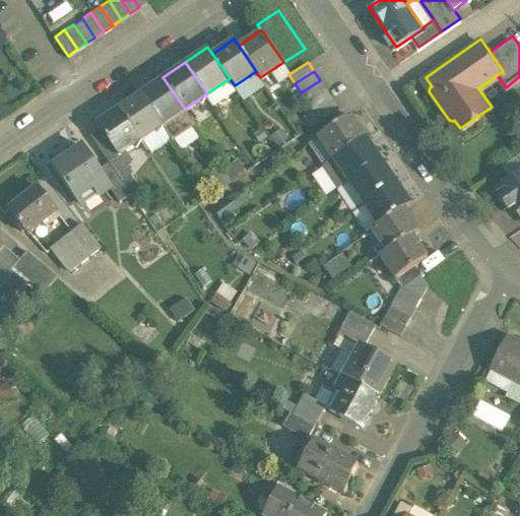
[(185,109),(163,77),(141,91),(164,124),(185,109)]
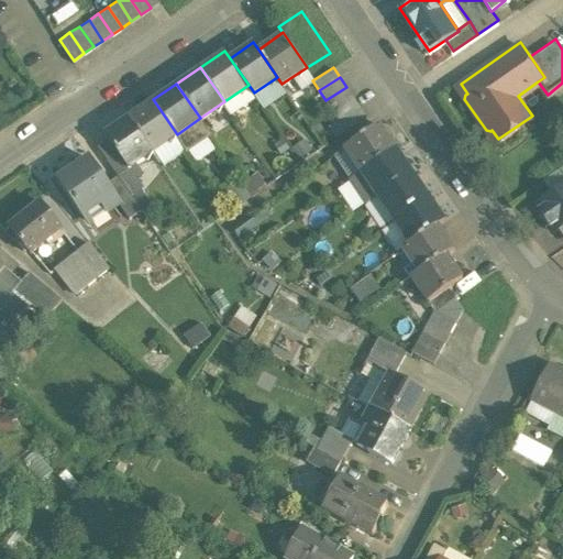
[(346,87),(326,100),(332,109),(353,96),(346,87)]
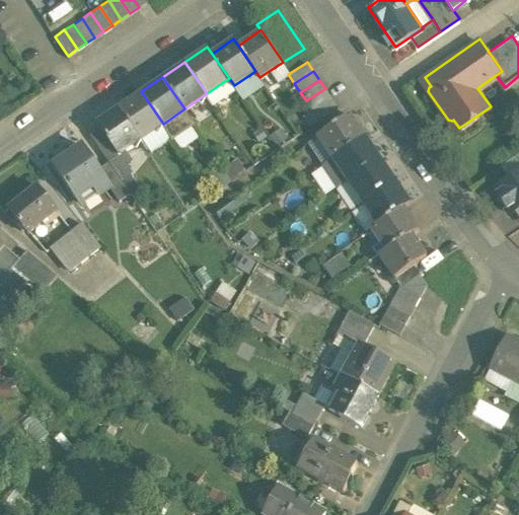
[(325,88),(306,100),(312,109),(331,97),(325,88)]
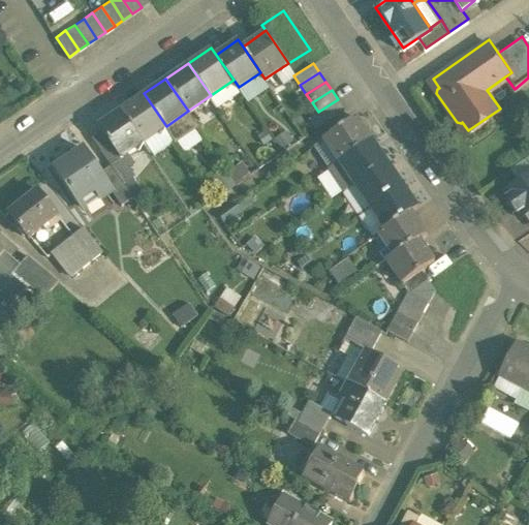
[(144,93),(121,109),(144,141),(166,126),(144,93)]
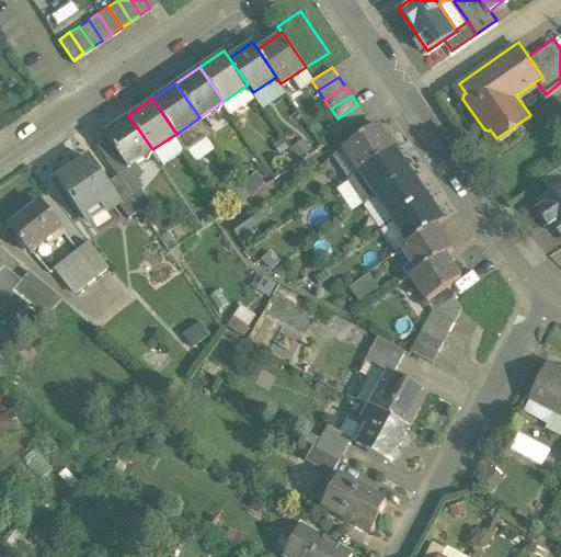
[(358,105),(338,118),(345,128),(365,115),(358,105)]
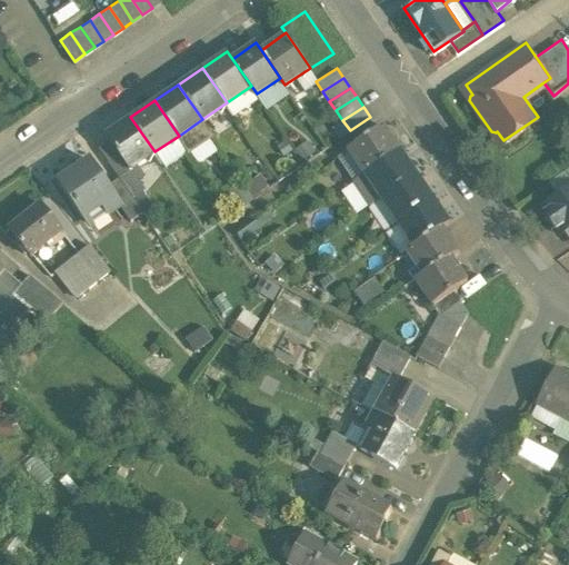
[(155,151),(130,117),(107,134),(110,138),(131,168),(155,151)]
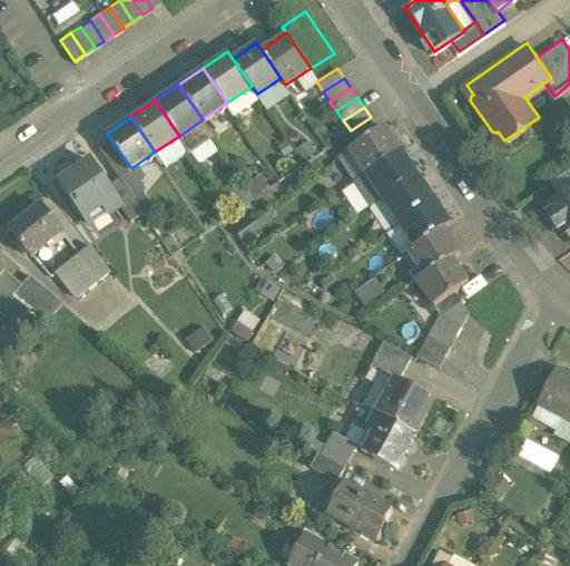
[(384,124),(350,148),(366,173),(401,148),(384,124)]
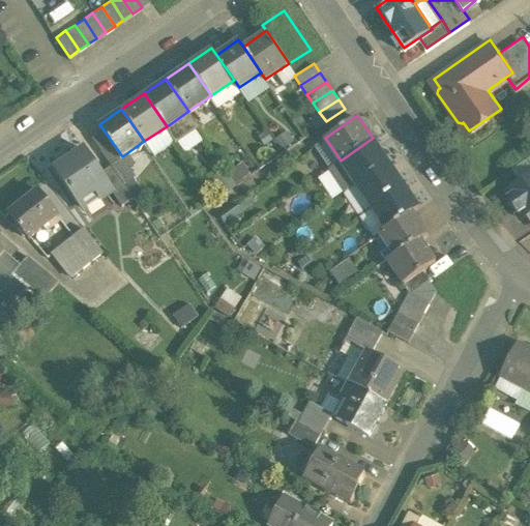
[(122,156),(102,128),(92,136),(111,164),(122,156)]
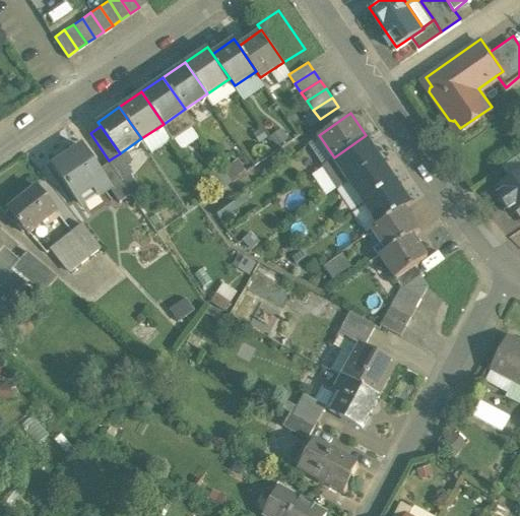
[(366,135),(334,157),(348,180),(381,157),(366,135)]
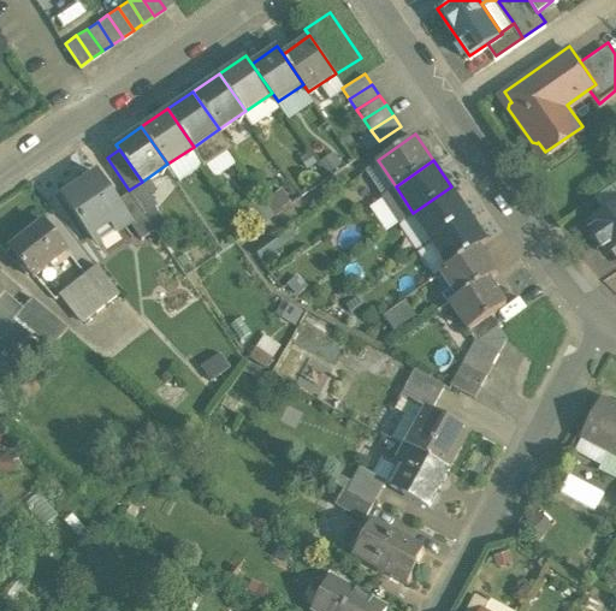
[(118,197),(102,175),(99,171),(86,178),(65,194),(84,221),(87,220),(99,241),(131,219),(132,218),(118,197)]
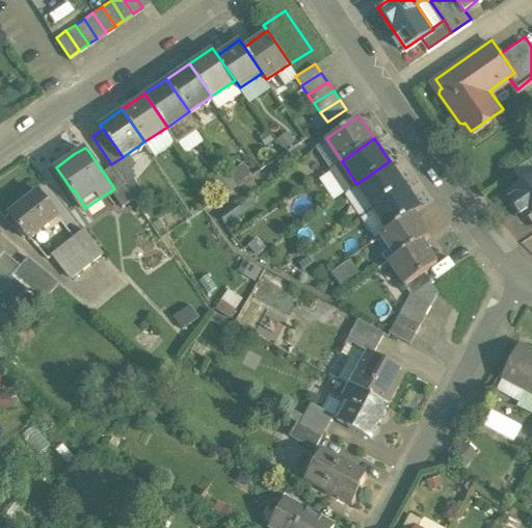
[(356,184),(342,161),(331,167),(347,191),(356,184)]
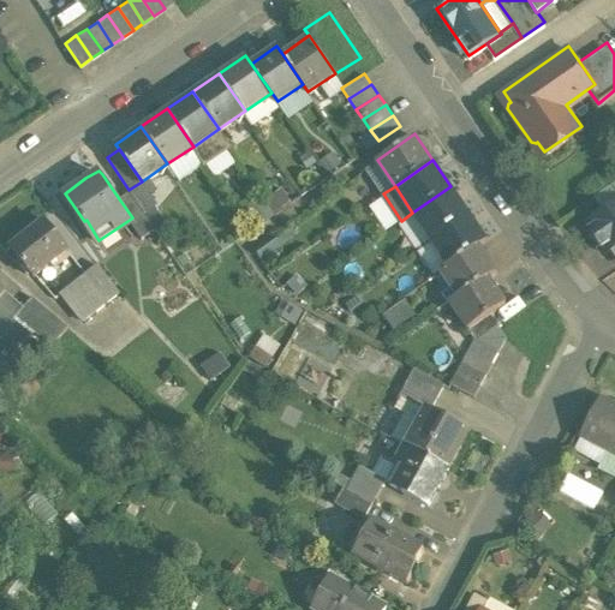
[(451,186),(412,213),(430,238),(467,211),(451,186)]
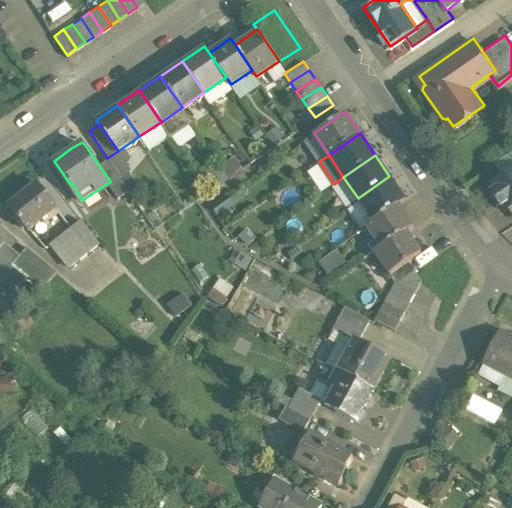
[(129,189),(107,158),(98,164),(110,181),(109,182),(118,197),(129,189)]
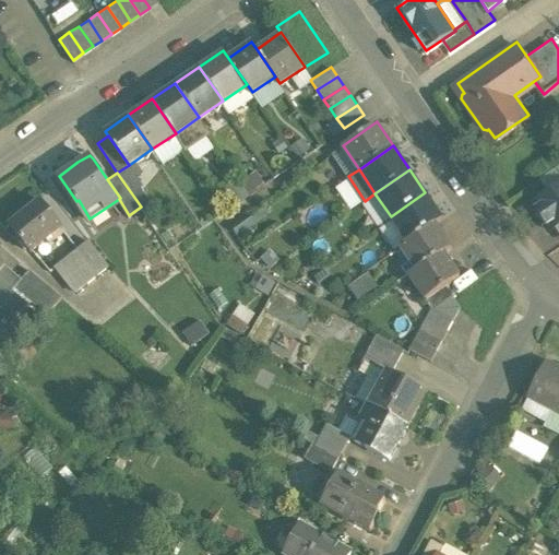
[(558,184),(532,203),(549,229),(558,222),(558,184)]
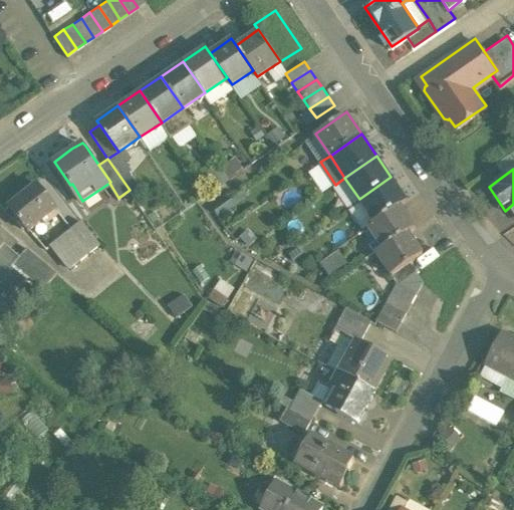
[(391,177),(359,199),(374,222),(400,204),(406,200),(391,177)]
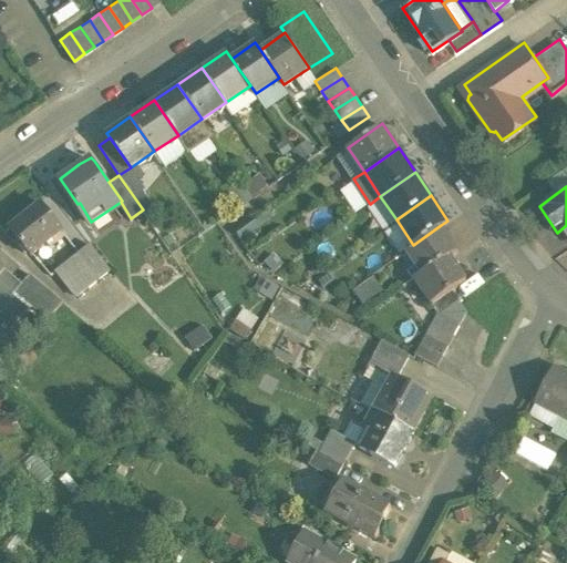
[(62,228),(42,202),(10,227),(31,254),(52,236),(54,241),(64,233),(61,229),(62,228)]
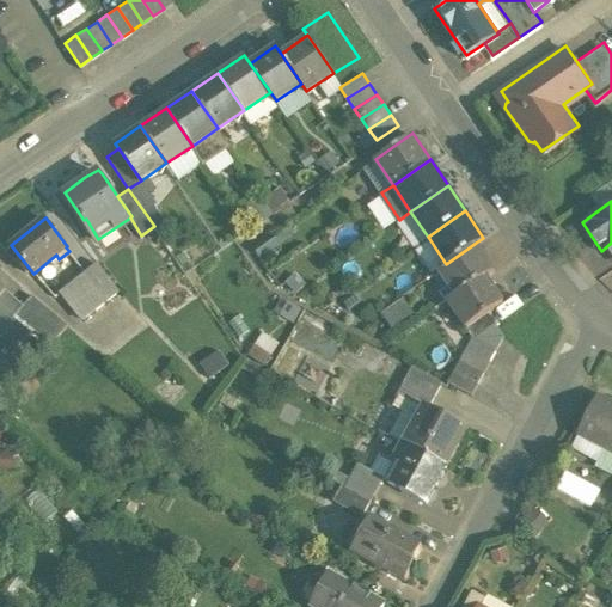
[(446,264),(439,269),(456,294),(485,274),(494,268),(476,243),(446,264)]
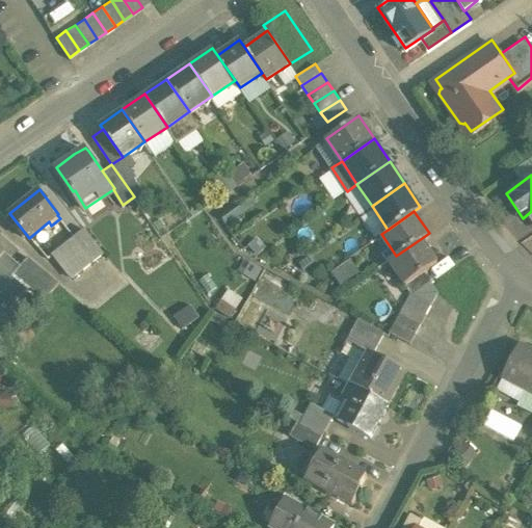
[(104,252),(84,227),(74,235),(84,248),(61,266),(72,276),(104,252)]
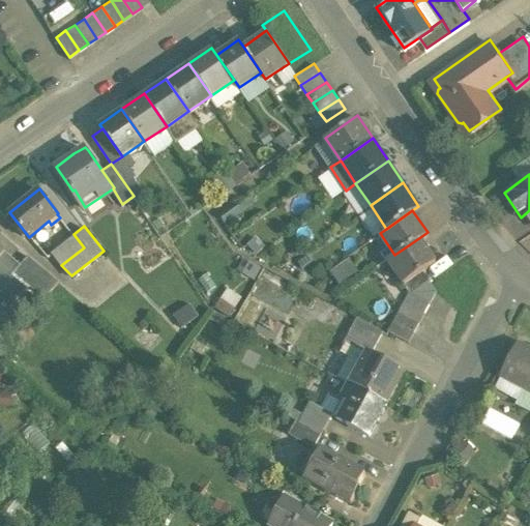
[(74,234),(51,252),(61,265),(84,247),(74,234)]
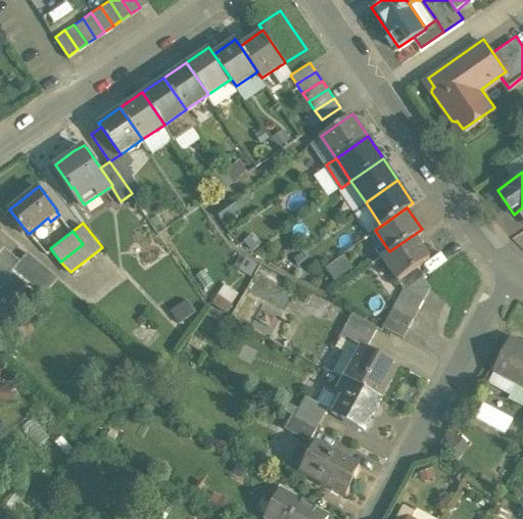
[(389,251),(382,256),(398,279),(417,266),(431,256),(415,234),(389,251)]
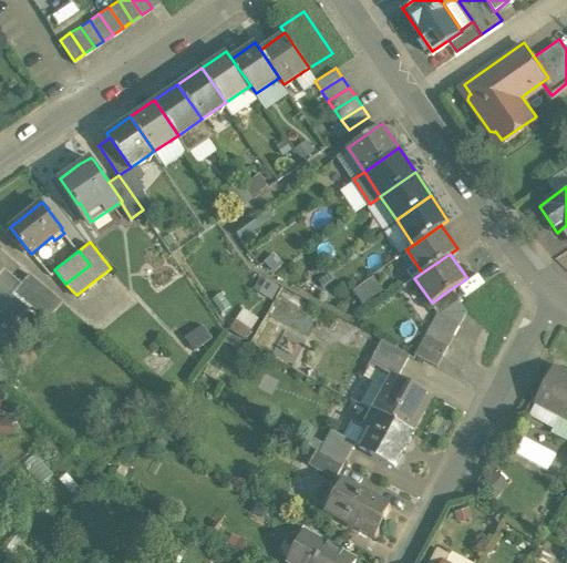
[(21,279),(6,266),(0,273),(0,294),(4,298),(0,303),(0,309),(14,323),(29,305),(12,289),(16,286),(21,279)]
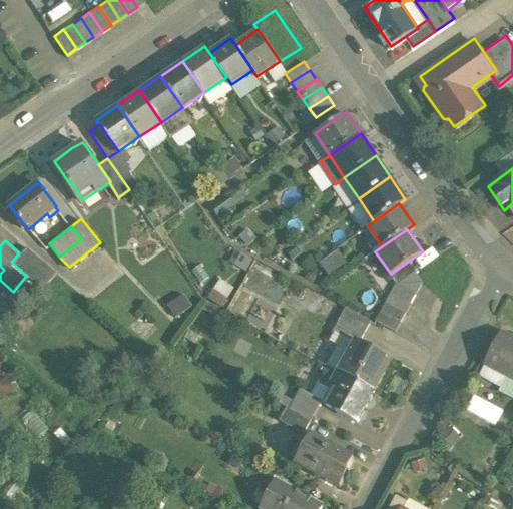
[(57,270),(27,244),(19,252),(14,259),(44,285),(57,270)]
